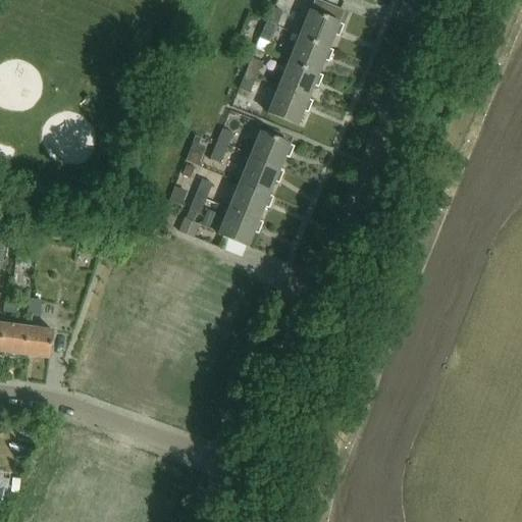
[(318,0),(313,0),(298,37),(328,49),(333,35),(337,37),(343,24),(338,23),(344,10),(318,0)]
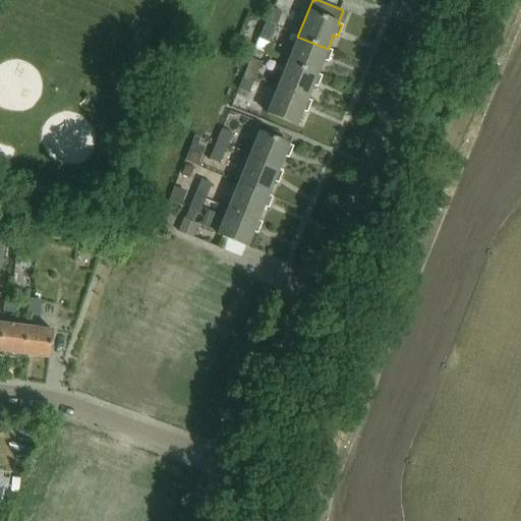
[(265,23),(276,27),(282,12),(271,8),(265,23)]
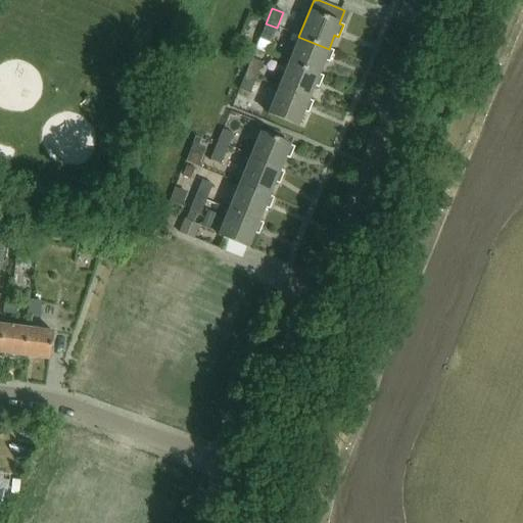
[(277,28),(266,24),(259,39),(271,43),(277,28)]
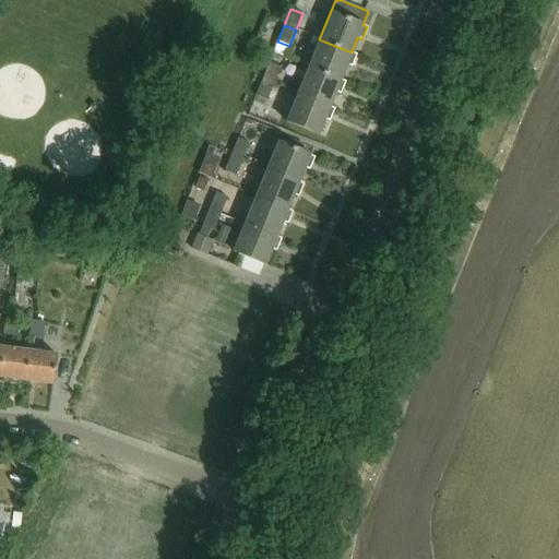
[(319,39),(309,66),(341,79),(346,64),(352,67),(356,55),(352,52),(319,39)]
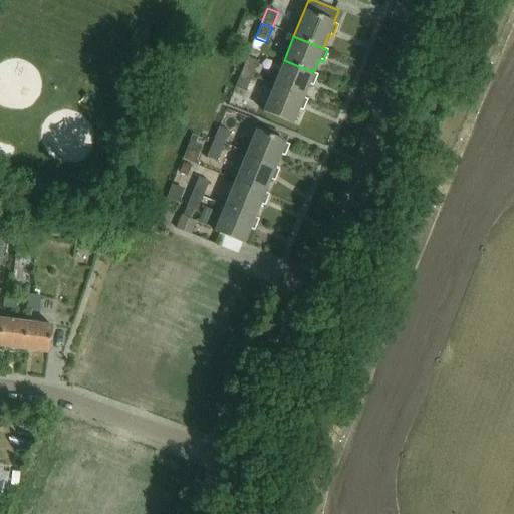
[(247,58),(241,73),(252,78),(258,63),(247,58)]
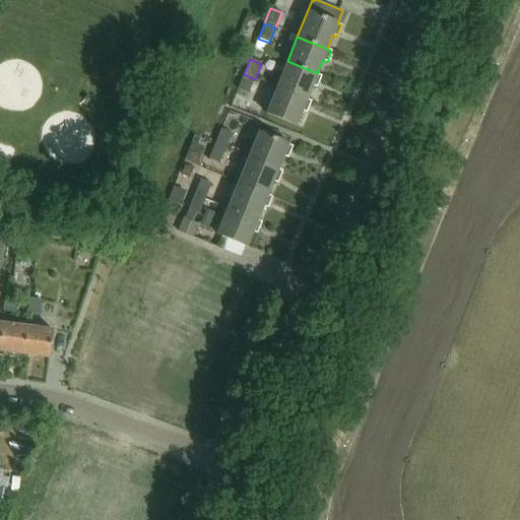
[(287,61),(277,87),(307,99),(312,85),(317,87),(321,75),(317,73),(287,61)]
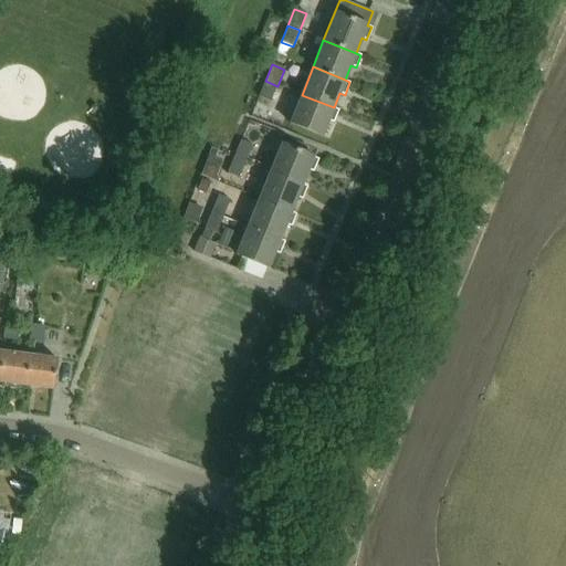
[(271,103),(278,86),(265,81),(258,97),(271,103)]
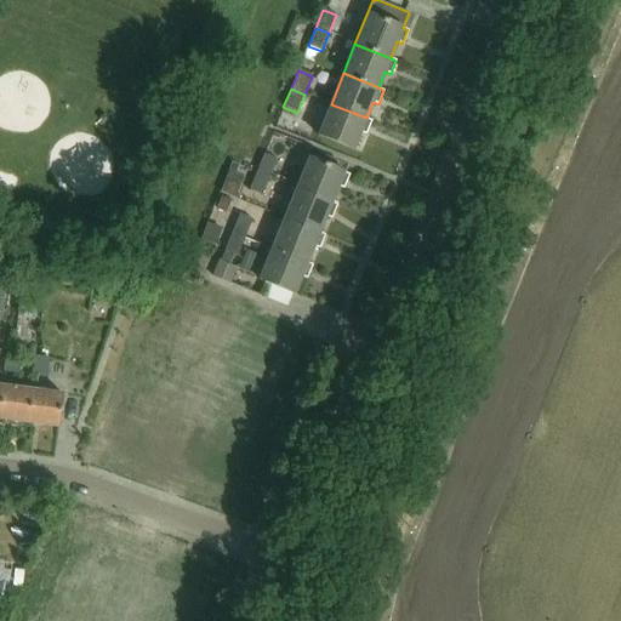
[(331,104),(318,136),(353,149),(360,131),(366,134),(371,120),(366,118),(331,104)]
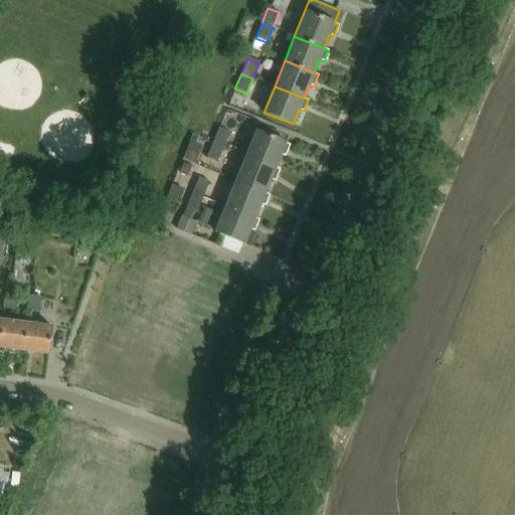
[(213,143),(224,147),(230,132),(219,128),(213,143)]
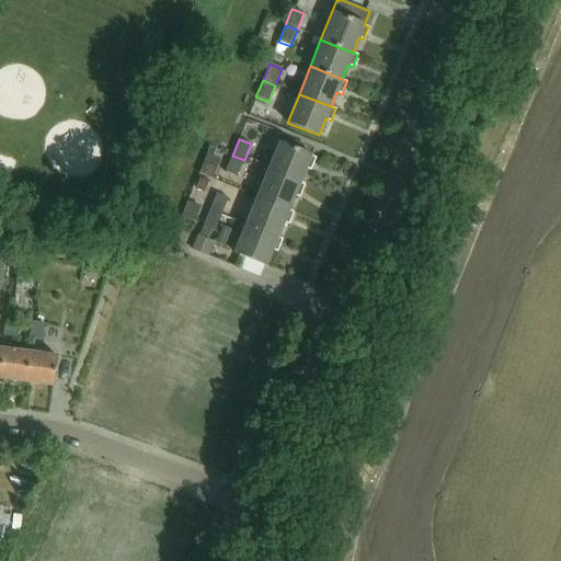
[(278,142),(267,170),(299,183),(306,168),(311,170),(316,158),(278,142)]
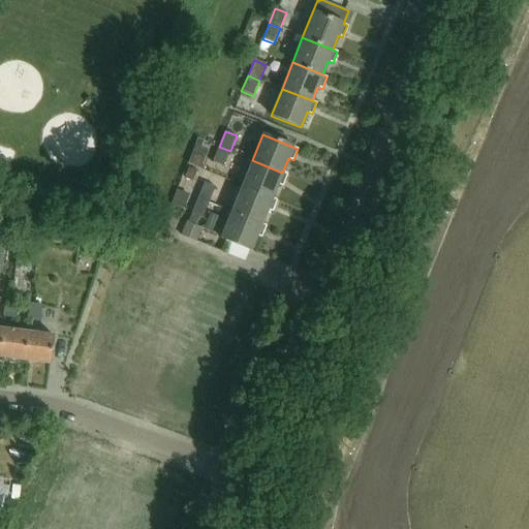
[(230,151),(219,147),(213,162),(224,166),(230,151)]
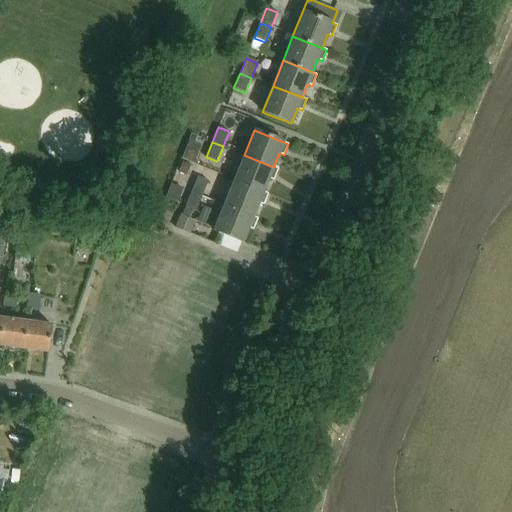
[(244,155),(235,179),(264,191),(269,178),(273,180),(278,169),(273,167),(244,155)]
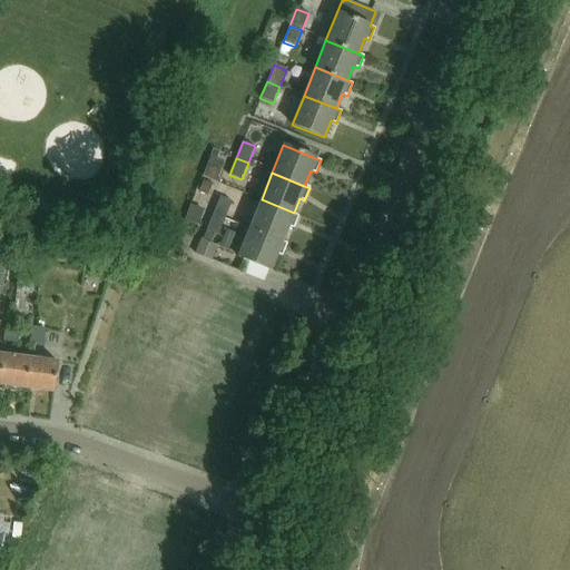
[(232,202),(219,197),(213,214),(225,218),(232,202)]
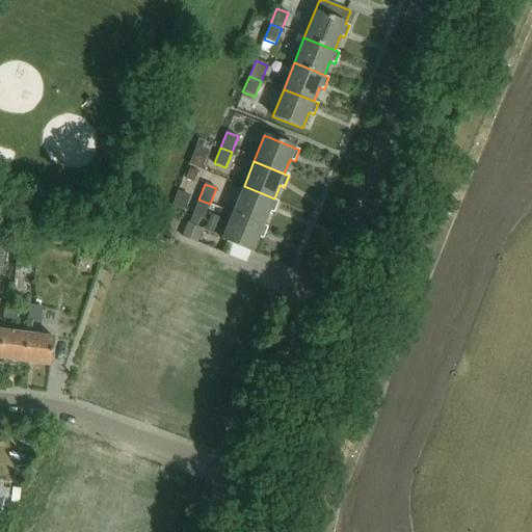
[(244,186),(233,213),(263,225),(264,224),(269,210),(274,212),(278,201),(274,198),(244,186)]
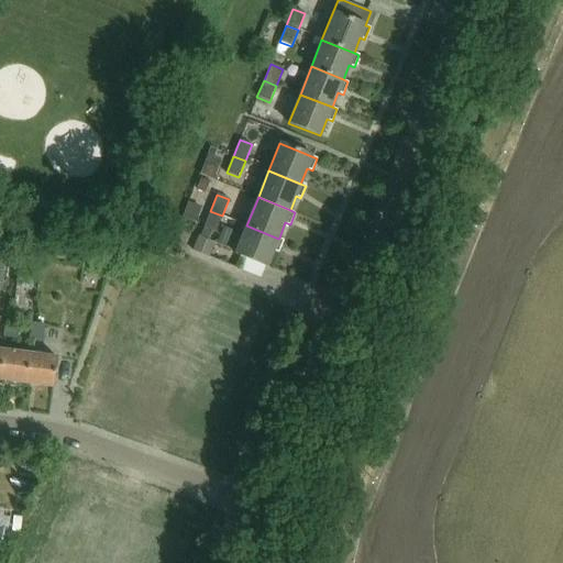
[(222,216),(210,211),(203,228),(216,232),(222,216)]
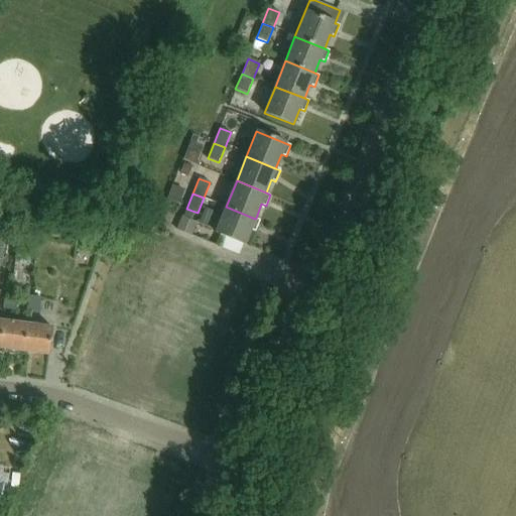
[(255,231),(260,221),(260,220),(256,218),(255,219),(226,207),(216,232),(245,244),(251,230),(255,231)]
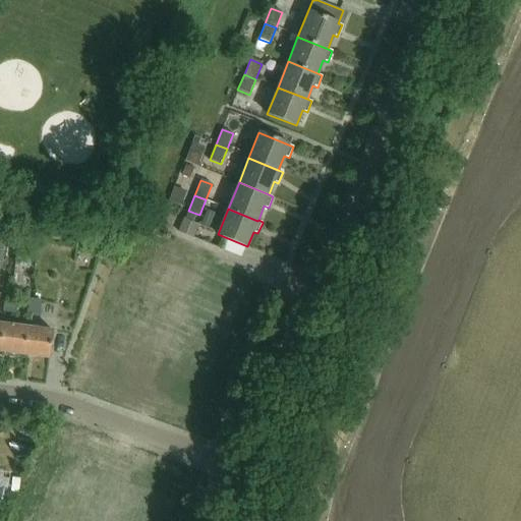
[(193,235),(198,224),(183,218),(179,229),(193,235)]
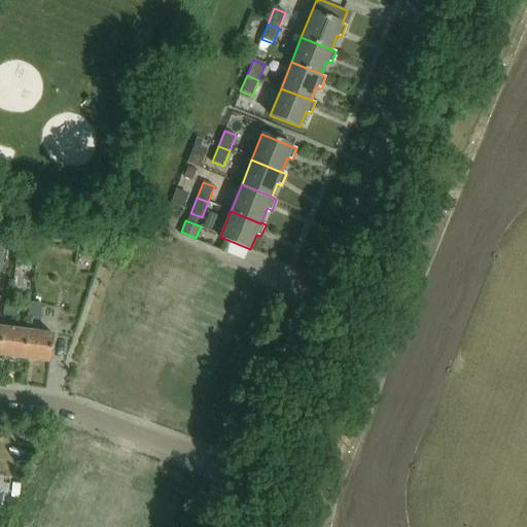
[(16,317),(20,301),(7,299),(5,315),(9,316),(16,317)]
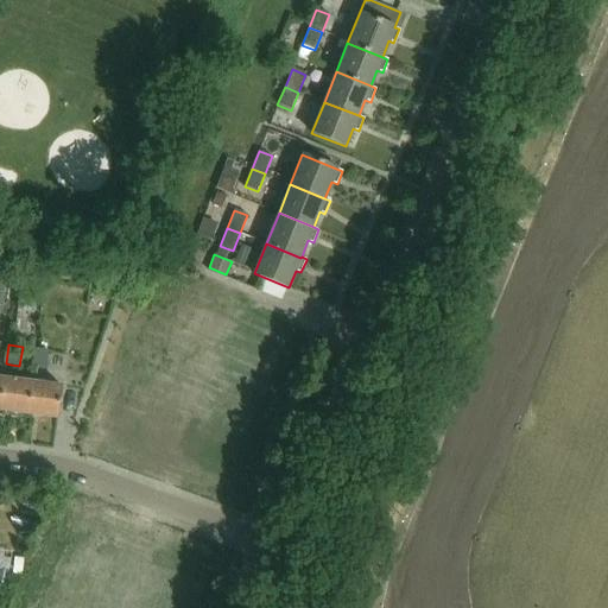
[(48,369),(51,350),(37,349),(35,368),(48,369)]
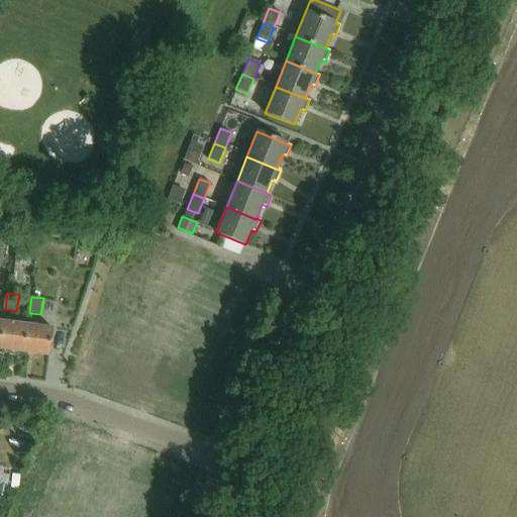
[(15,322),(16,311),(9,310),(7,321),(3,320),(0,345),(0,348),(24,351),(28,324),(15,322)]
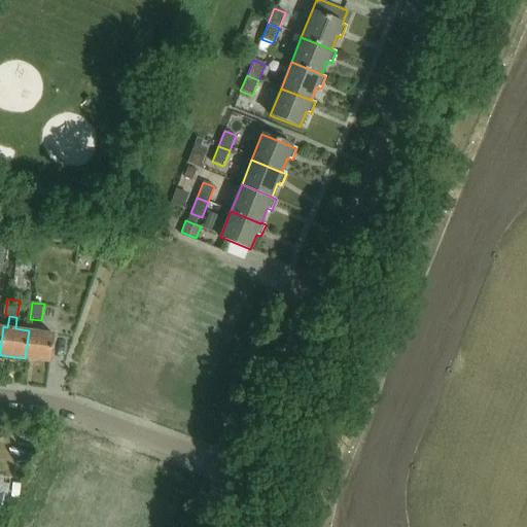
[(29,330),(25,358),(49,362),(54,334),(29,330)]
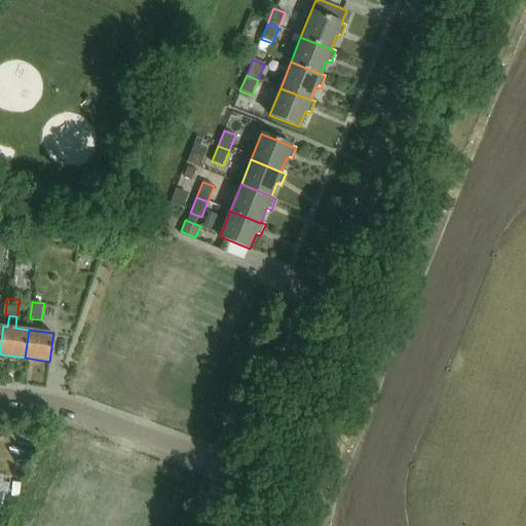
[(9,483),(0,482),(0,506),(6,509),(9,483)]
